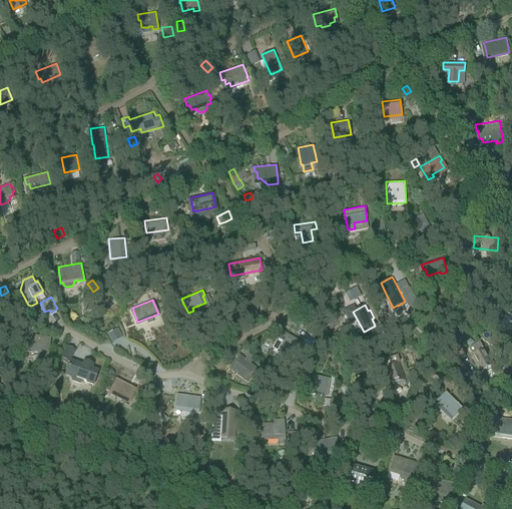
[(89,317),(84,320),(88,326),(93,322),(89,317)]
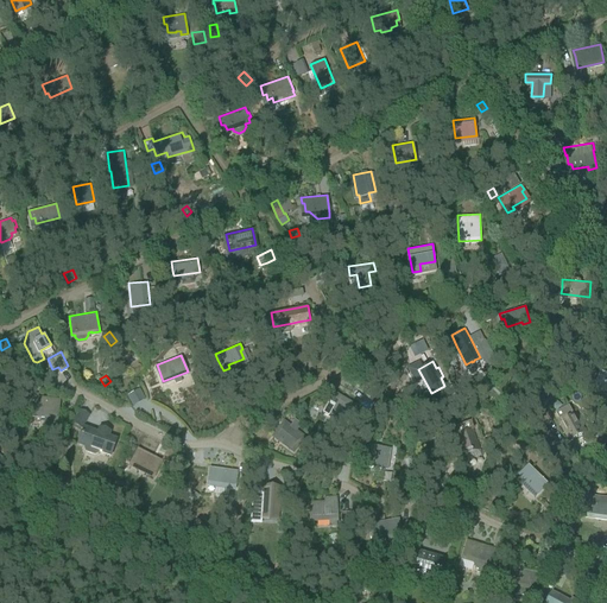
[(127,391),(131,401),(145,397),(140,385),(127,391)]
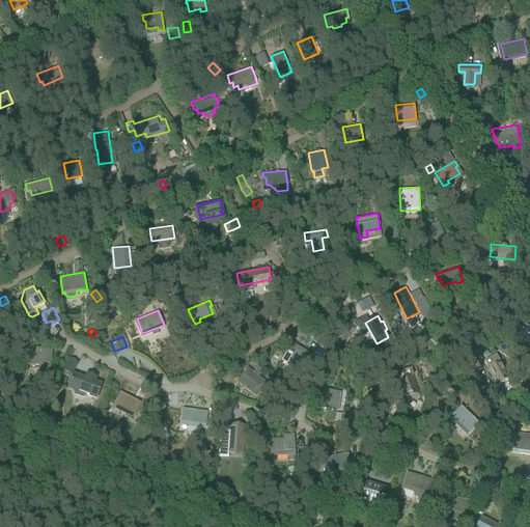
[(282,358),(287,361),(302,369),(311,352),(293,341),(282,358)]
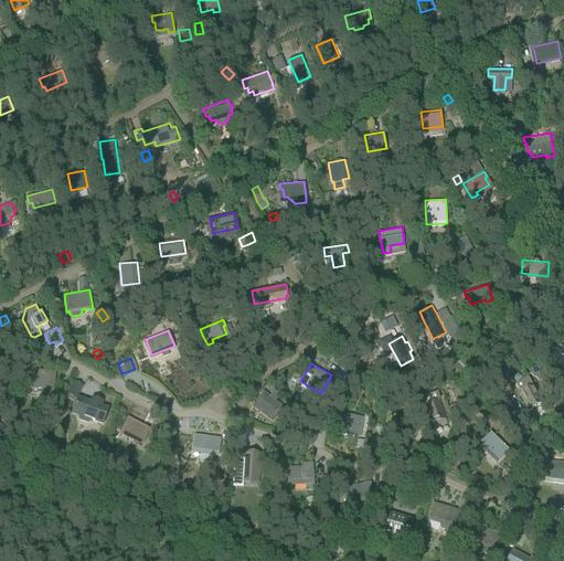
[(31,367),(29,384),(41,385),(40,397),(52,398),(55,370),(31,367)]
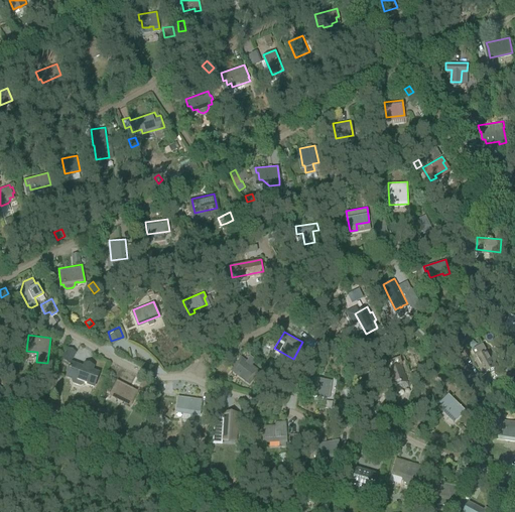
[(478,356),(476,357),(484,370),(490,367),(490,368),(492,367),(491,367),(497,363),(489,350),(487,351),(485,348),(487,347),(483,341),(472,347),(475,353),(477,353),(478,356)]
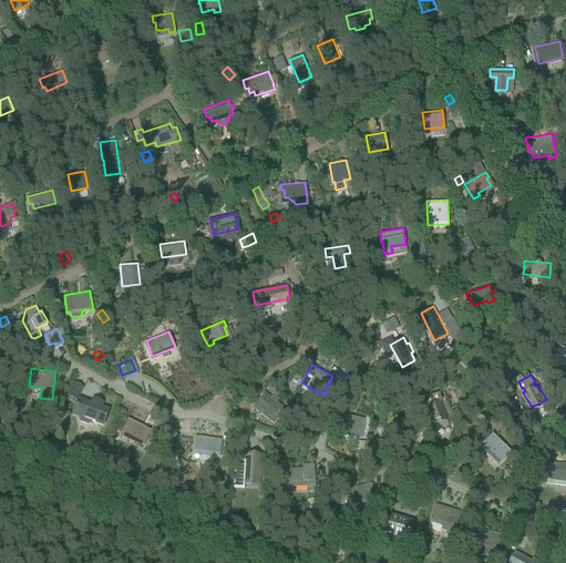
[(273,420),(285,405),(265,389),(253,405),(273,420)]
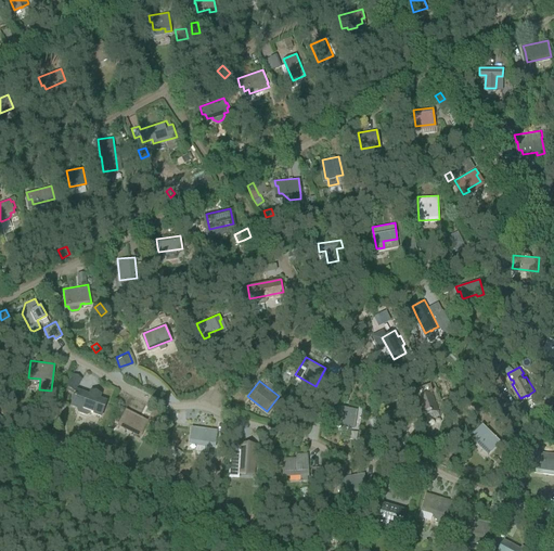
[(76,387),(71,404),(77,406),(78,410),(87,413),(90,411),(102,415),(107,399),(101,396),(102,392),(91,387),(89,392),(76,387)]
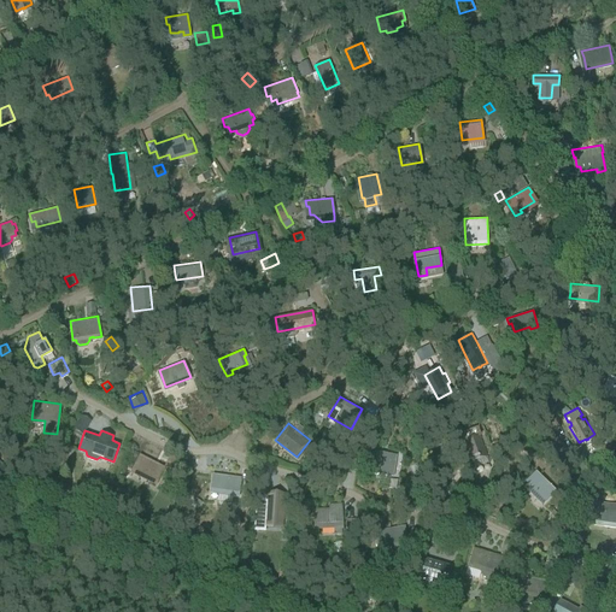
[(464,442),(465,447),(470,458),(477,455),(480,455),(479,454),(487,452),(482,440),(481,436),(464,442)]
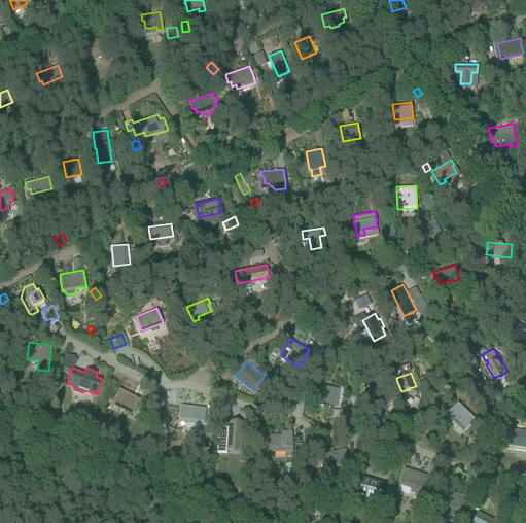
[(57,376),(54,382),(59,385),(63,378),(57,376)]
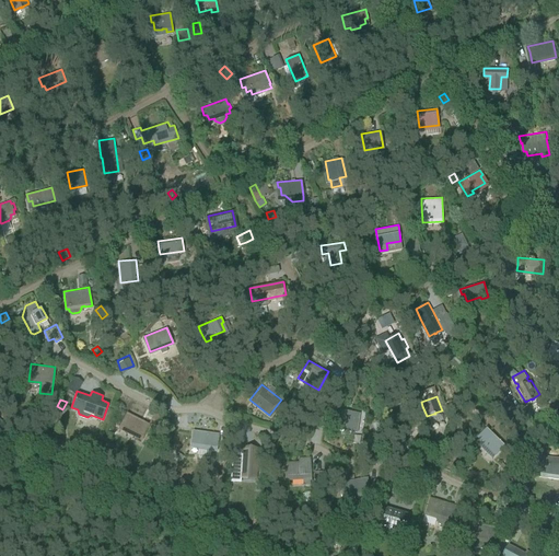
[(341,408),(338,428),(344,428),(357,430),(360,410),(347,408),(341,408)]
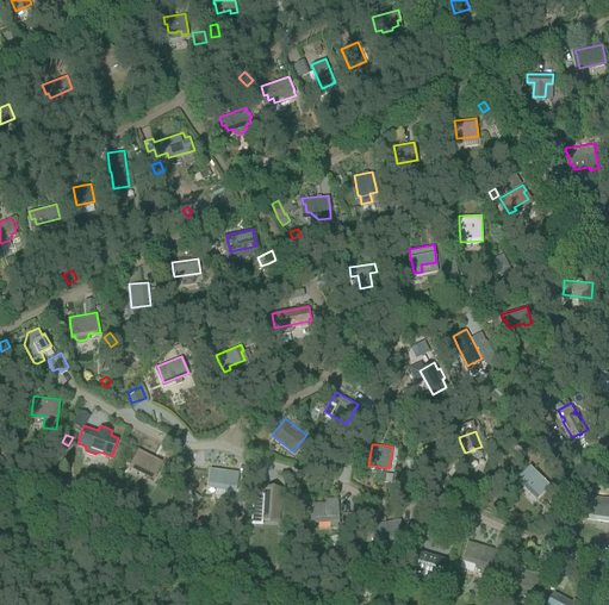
[(138,455),(136,461),(135,463),(149,471),(148,473),(154,476),(162,460),(140,448),(136,454),(138,455)]
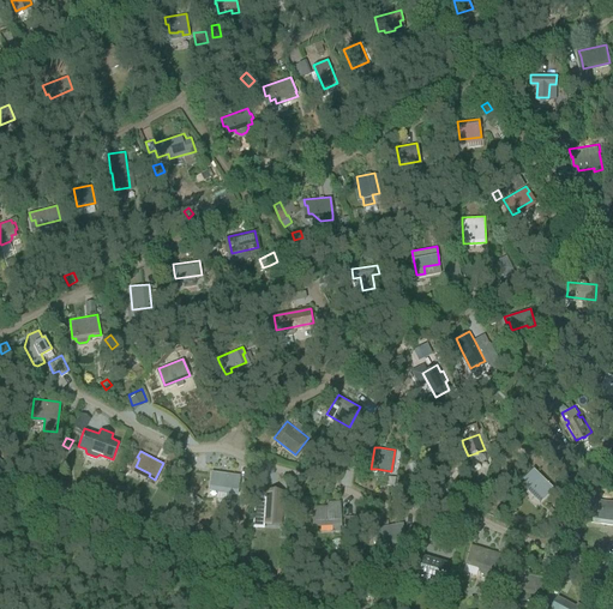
[(553,487),(534,468),(521,481),(530,489),(533,488),(540,495),(546,489),(548,490),(553,487)]
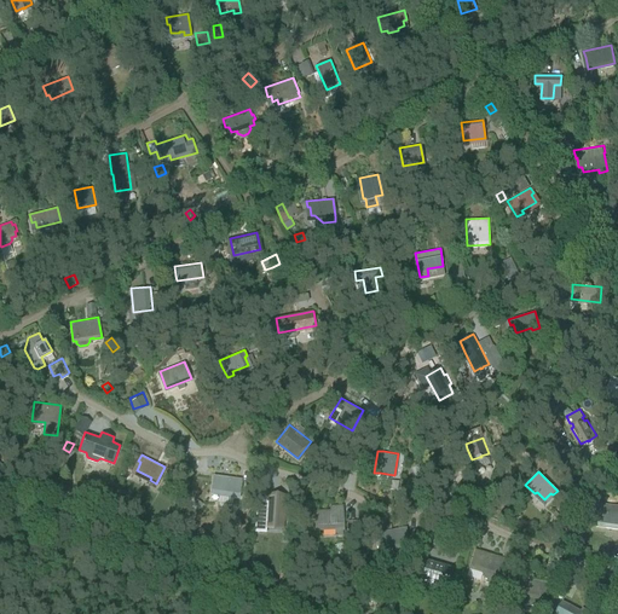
[(215,474),(212,492),(240,496),(240,490),(242,478),(215,474)]
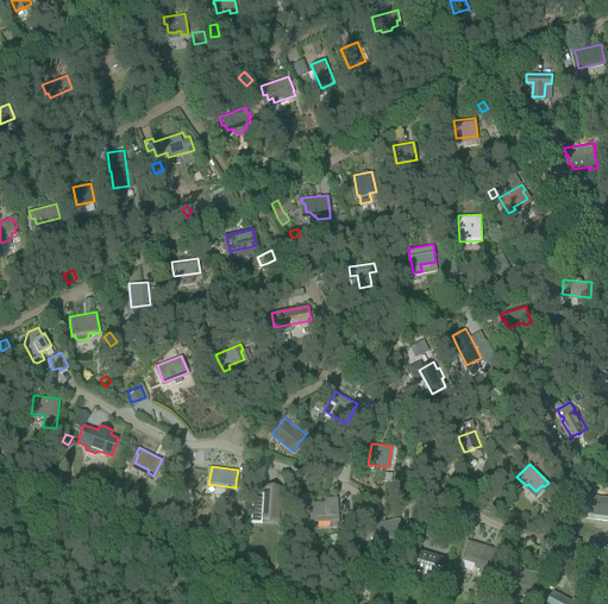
[(590,476),(595,486),(603,482),(597,471),(590,476)]
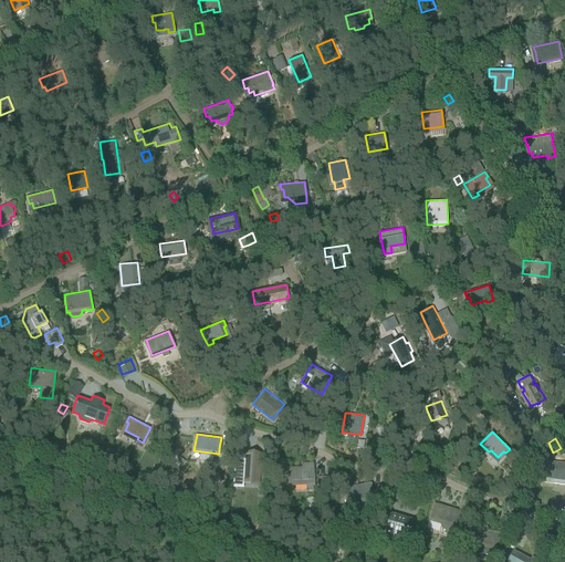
[(62,443),(52,447),(55,457),(66,453),(62,443)]
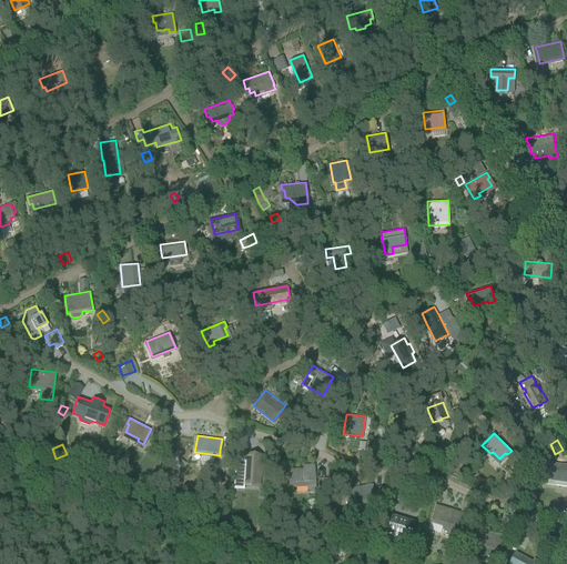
[(262,453),(246,452),(246,455),(244,483),(245,483),(260,484),(262,453)]
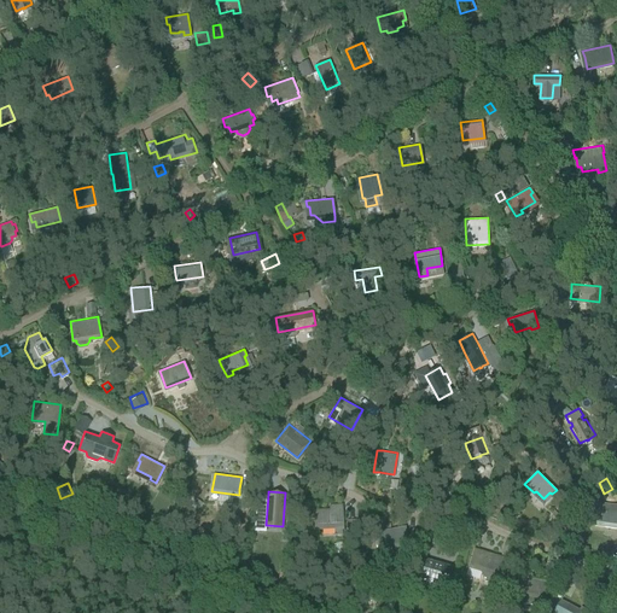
[(319,515),(319,523),(319,524),(336,524),(336,526),(343,526),(342,501),(335,503),(335,508),(315,509),(315,515),(319,515)]
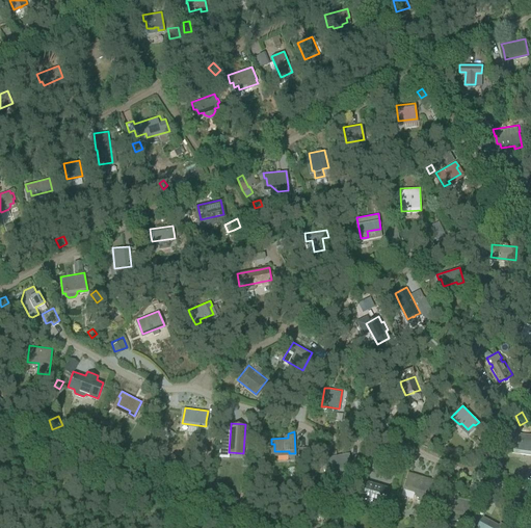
[(530,432),(514,431),(512,450),(530,452),(530,432)]
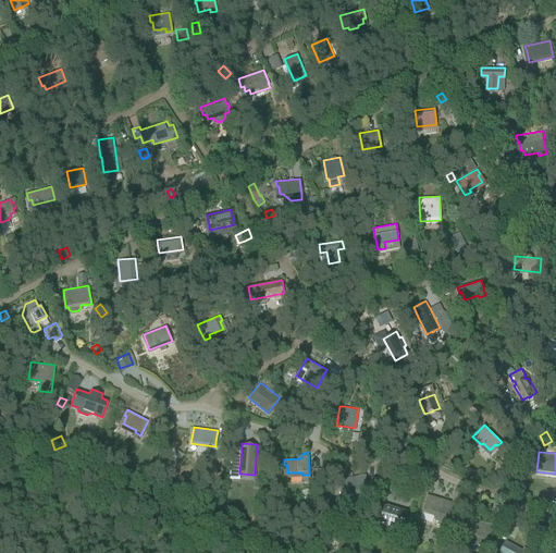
[(501,456),(497,461),(503,466),(507,462),(501,456)]
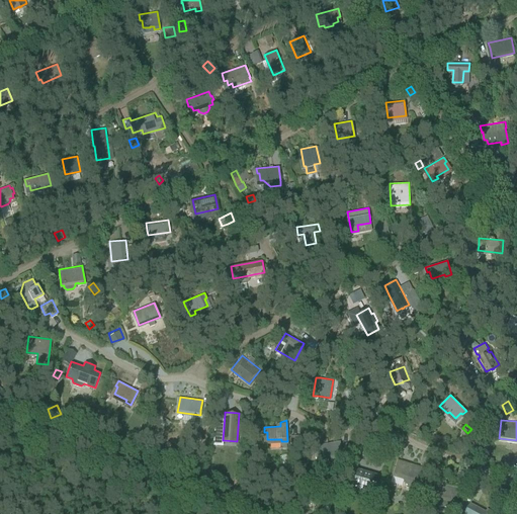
[(291,434),(291,448),(300,448),(299,433),(291,434)]
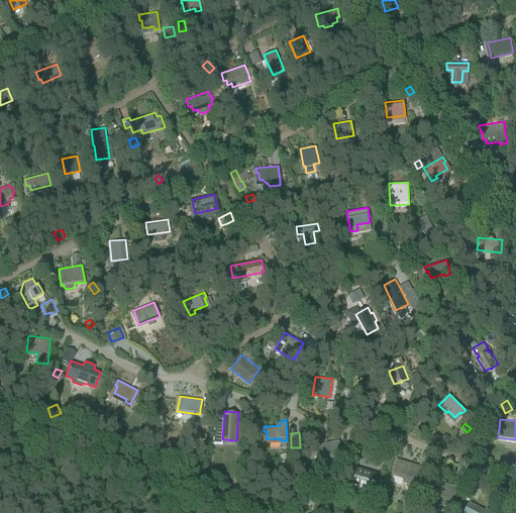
[(320,448),(321,455),(321,456),(335,454),(335,456),(341,455),(339,440),(317,444),(318,449),(320,448)]
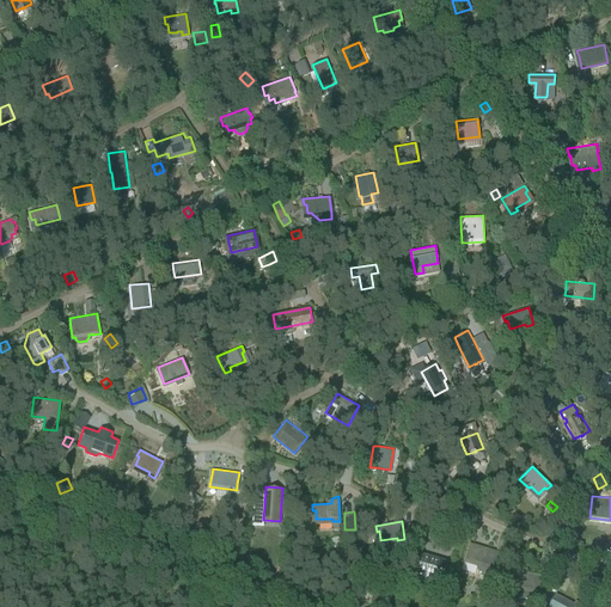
[(469,550),(465,562),(477,565),(477,566),(480,570),(482,570),(481,574),(489,576),(493,562),(496,551),(471,543),(469,550)]
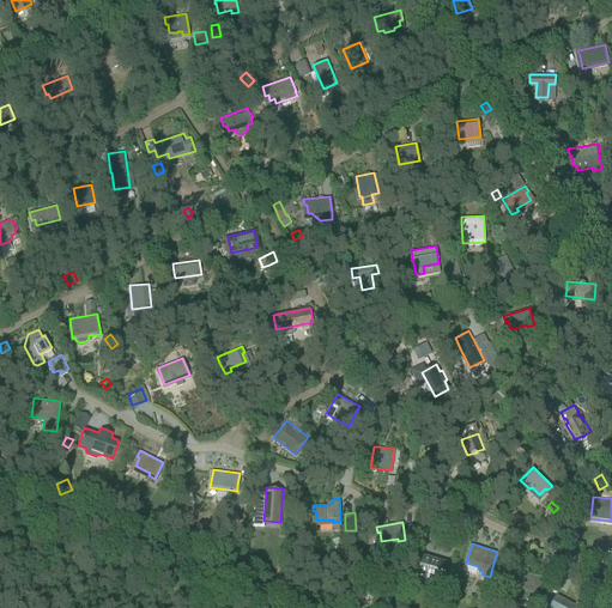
[(423,555),(418,572),(443,579),(448,563),(423,555)]
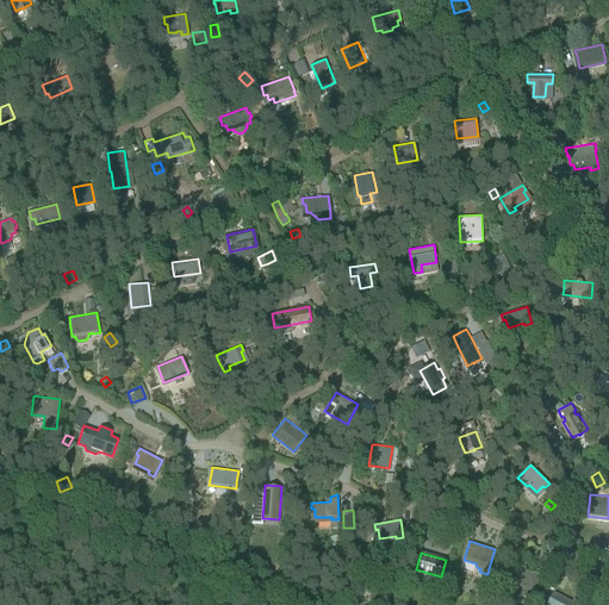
[(558,566),(552,579),(553,580),(558,582),(565,569),(558,566)]
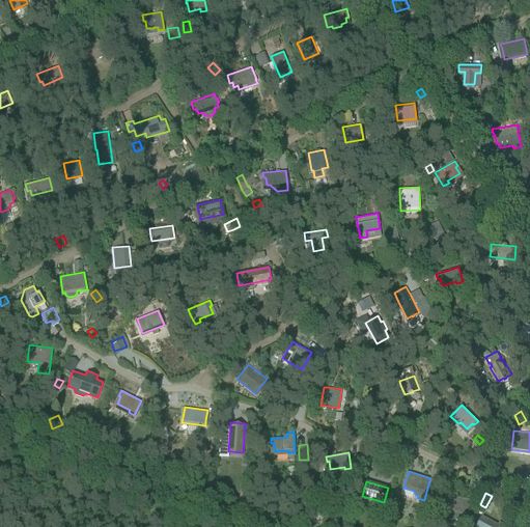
[(445,494),(443,504),(442,509),(449,510),(448,517),(461,519),(462,514),(466,515),(469,499),(445,494)]
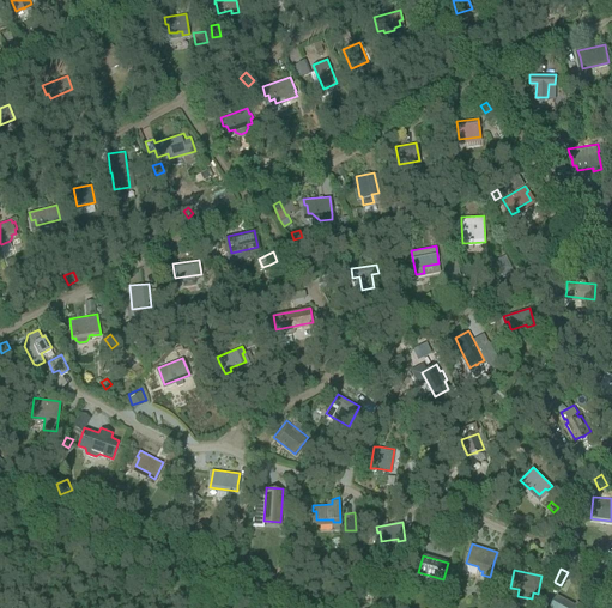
[(583,607),(565,597),(558,594),(551,607),(552,607),(583,607)]
